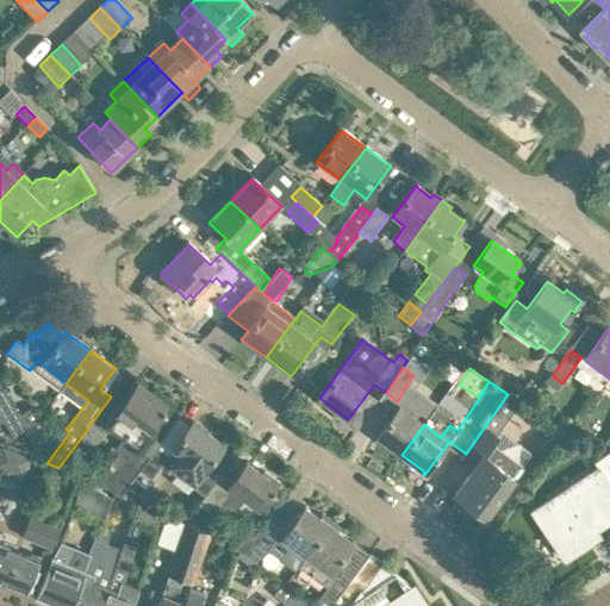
[(138,473),(156,449),(160,444),(145,433),(160,413),(165,416),(167,413),(166,412),(170,405),(155,393),(153,397),(137,385),(122,405),(111,397),(80,439),(94,450),(111,428),(124,437),(93,478),(111,491),(119,495),(138,473)]
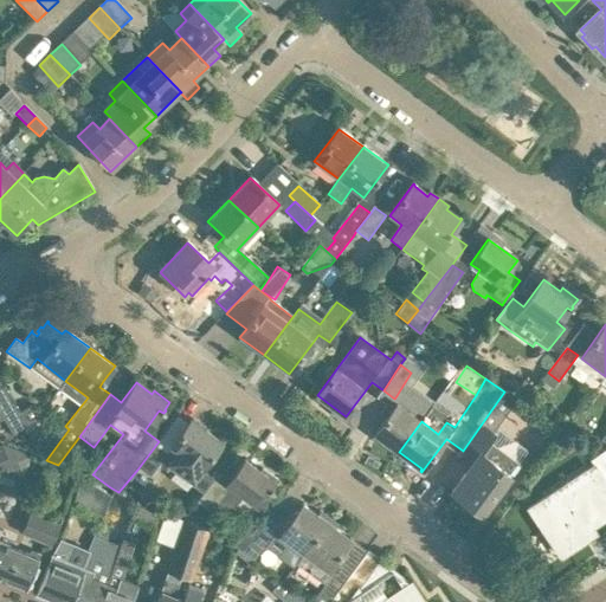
[(26,428),(18,414),(12,403),(0,384),(0,421),(4,419),(14,437),(26,428)]
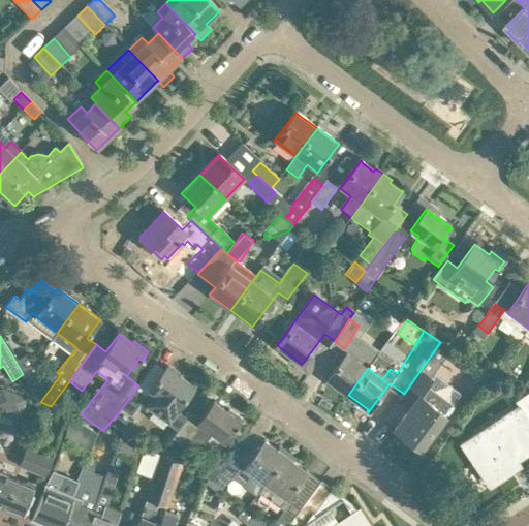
[(421,451),(453,406),(428,389),(433,381),(432,380),(450,349),(440,342),(404,394),(400,399),(412,407),(395,431),(421,451)]
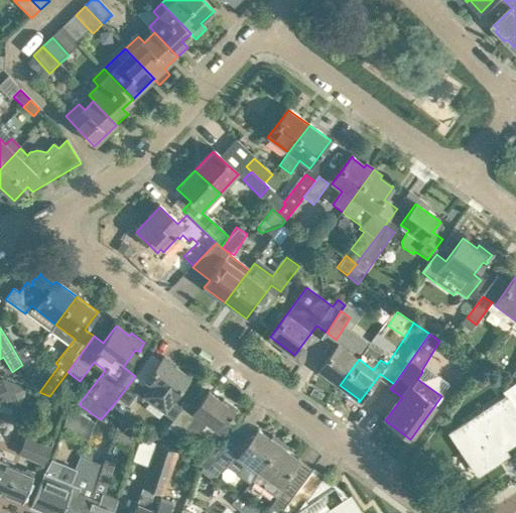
[(340,385),(359,359),(338,344),(317,371),(319,372),(319,371),(340,385)]
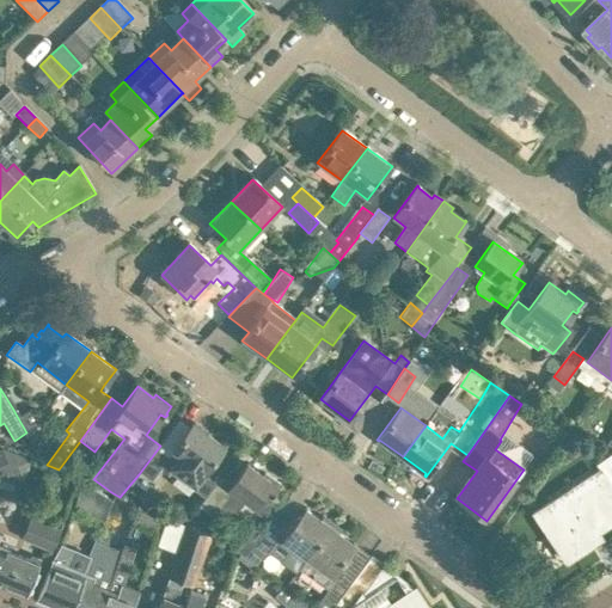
[(40,425),(37,421),(31,411),(18,418),(26,433),(40,425)]
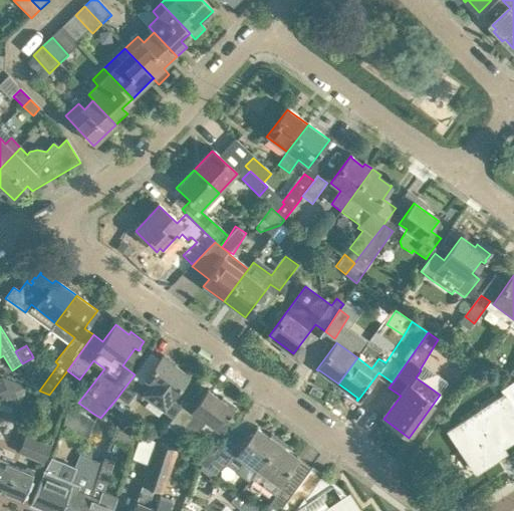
[(172,421),(182,408),(171,400),(188,376),(162,357),(142,386),(132,378),(116,399),(127,406),(136,395),(172,421)]
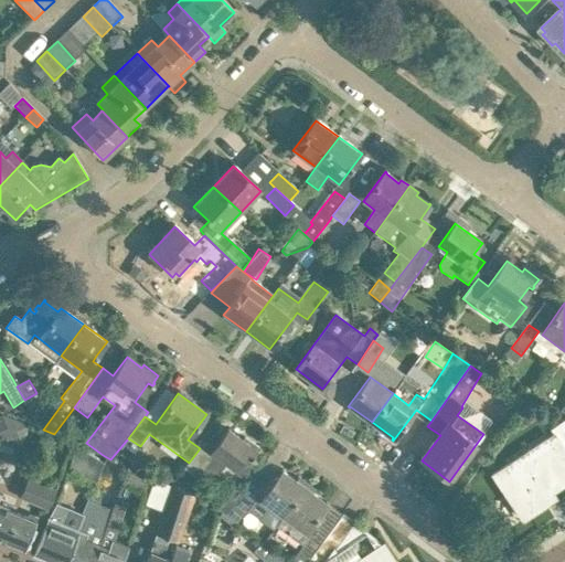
[(0,417),(0,436),(22,441),(25,421),(0,417)]
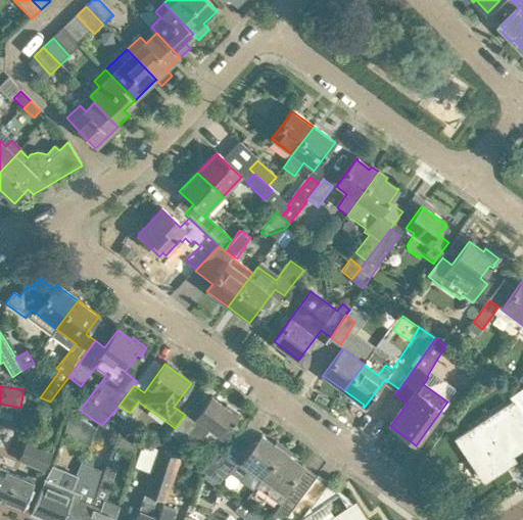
[(232,423),(235,425),(236,423),(240,416),(227,407),(225,409),(210,398),(198,416),(190,410),(185,416),(185,415),(175,428),(170,435),(194,453),(210,429),(222,437),(232,423)]
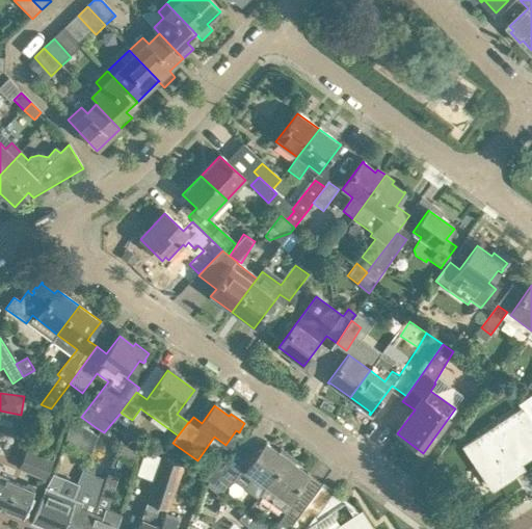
[(531,426),(522,411),(464,448),(493,490),(513,475),(510,470),(531,455),(531,426)]
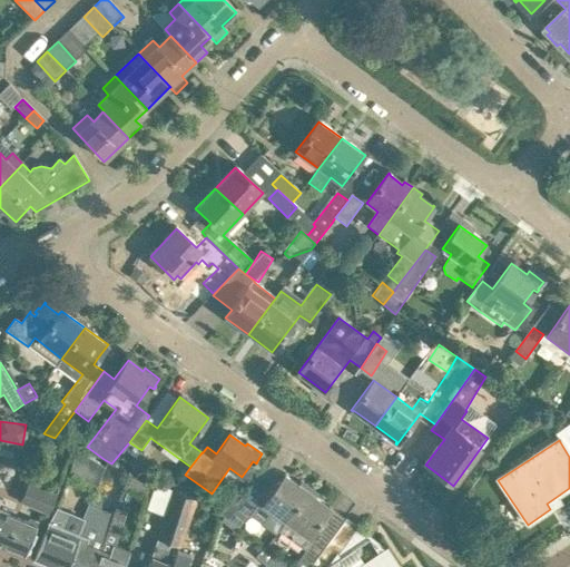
[(106,468),(98,463),(77,452),(70,472),(95,486),(99,478),(106,468)]
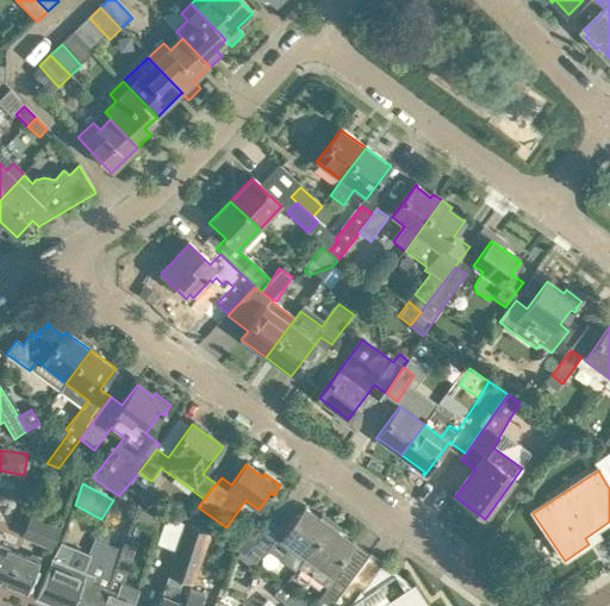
[(154,531),(163,508),(142,499),(132,522),(154,531)]
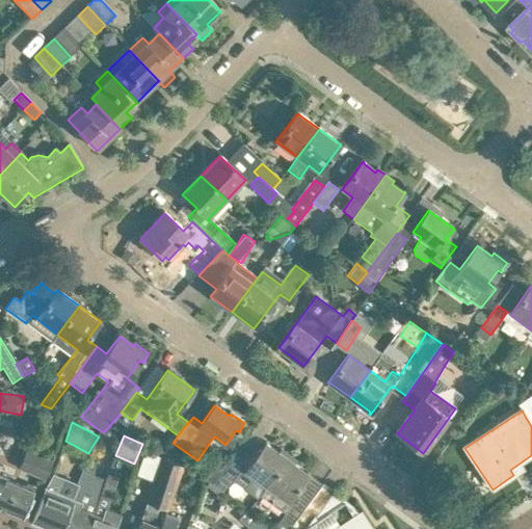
[(260,497),(287,460),(266,446),(267,445),(266,444),(253,461),(239,451),(230,465),(213,486),(222,494),(240,470),(255,480),(247,491),(258,498),(259,496),(260,497)]
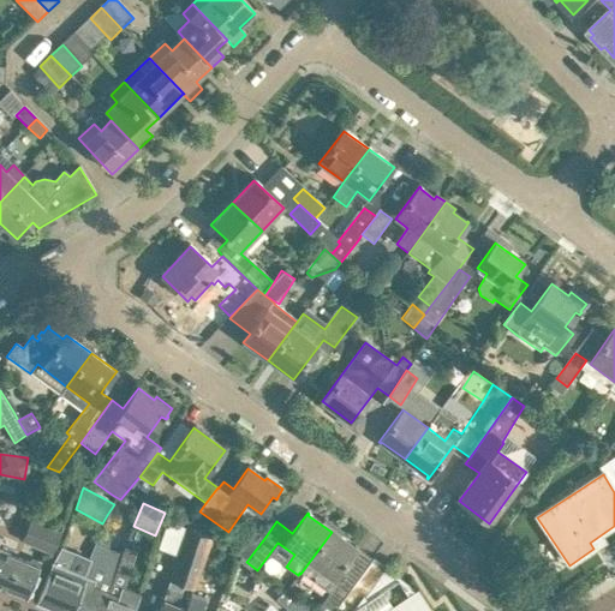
[(61,535),(35,525),(29,522),(21,541),(27,545),(53,556),(61,535)]
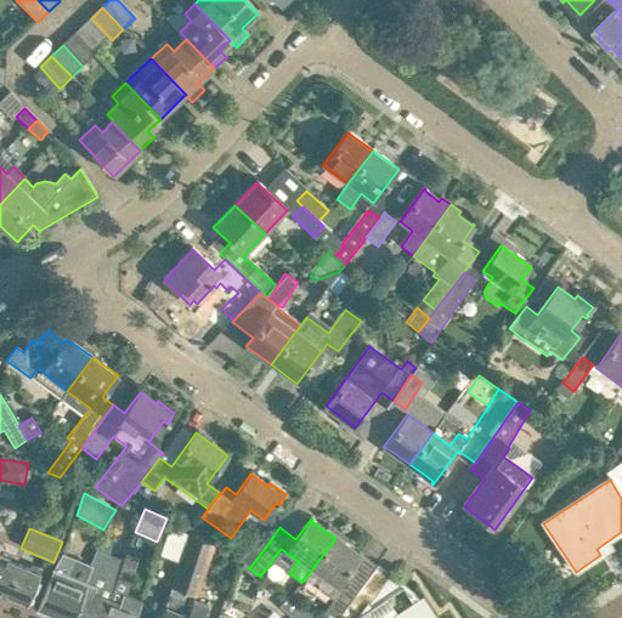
[(213,548),(190,538),(191,537),(170,528),(159,557),(180,565),(160,617),(203,617),(207,610),(192,604),(187,616),(179,613),(186,594),(197,597),(213,548)]
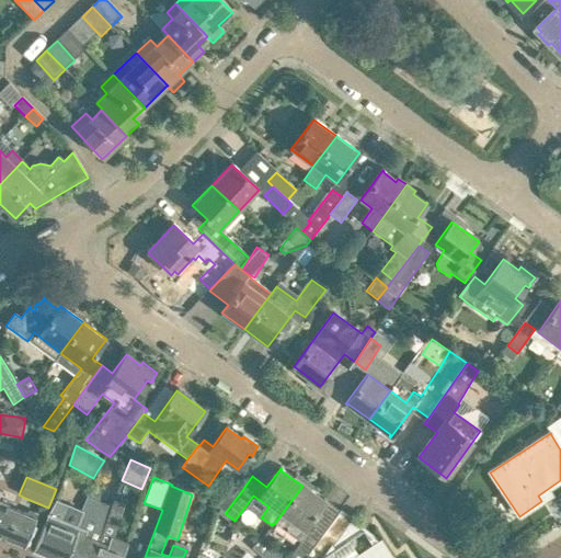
[(305,557),(340,512),(324,500),(323,501),(302,486),(274,524),(300,543),(290,557),(305,557)]
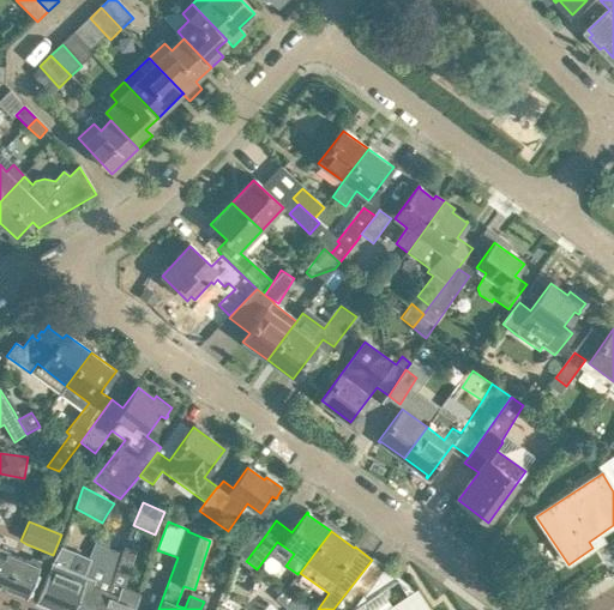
[(246,561),(265,536),(262,533),(254,542),(245,536),(235,551),(241,556),(246,561)]
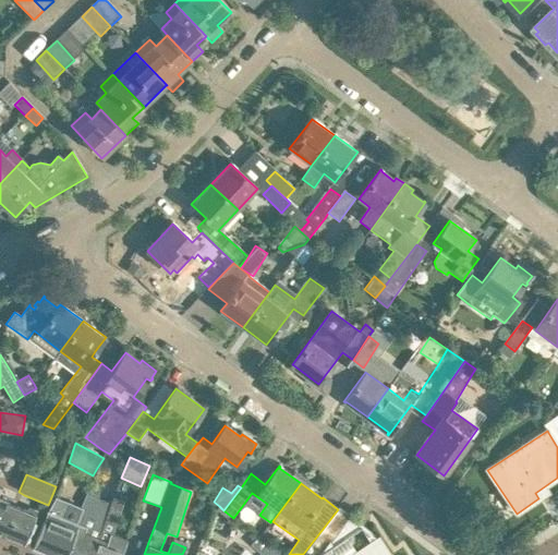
[(111,505),(110,505),(86,495),(74,526),(77,527),(65,554),(93,554),(111,505)]
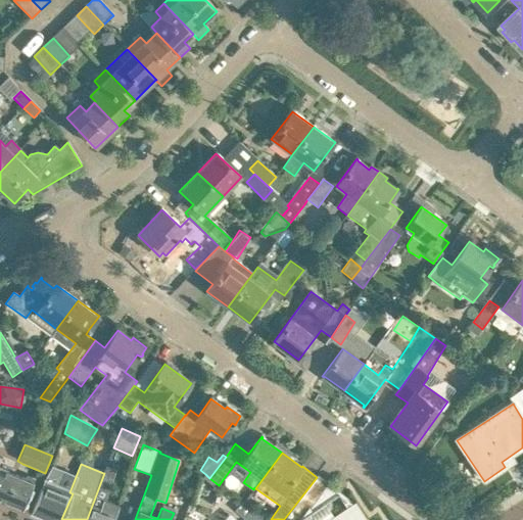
[(113,519),(119,509),(105,503),(116,470),(106,466),(103,473),(104,473),(87,519),(113,519)]
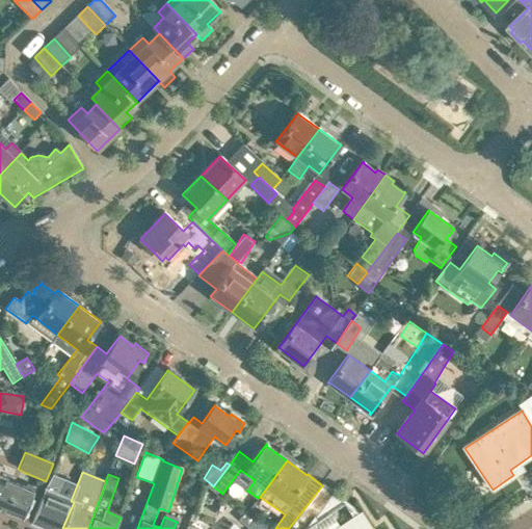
[(33,493),(3,480),(0,479),(0,509),(23,520),(31,500),(33,493)]
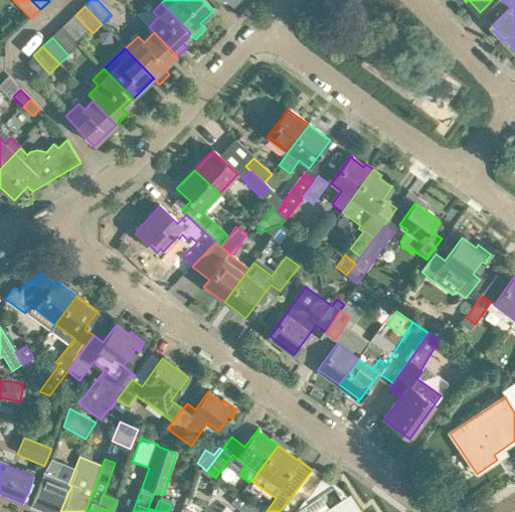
[(202,467),(199,472),(212,482),(215,478),(206,471),(202,467)]
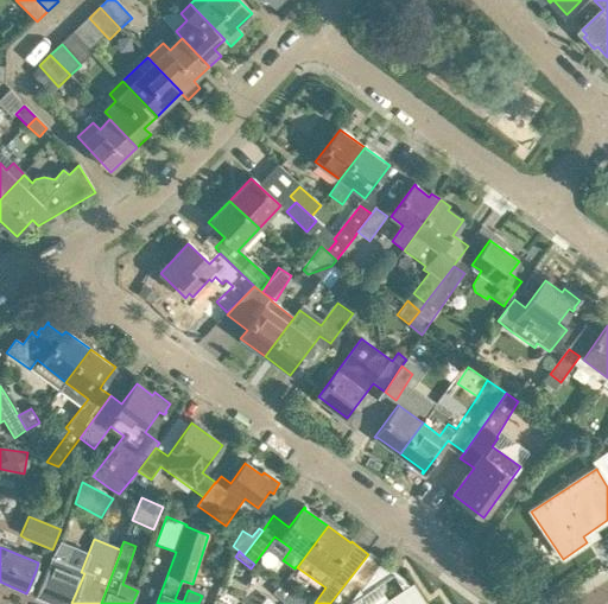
[(396,576),(381,564),(368,554),(330,603),(424,603),(412,586),(411,587),(396,576)]
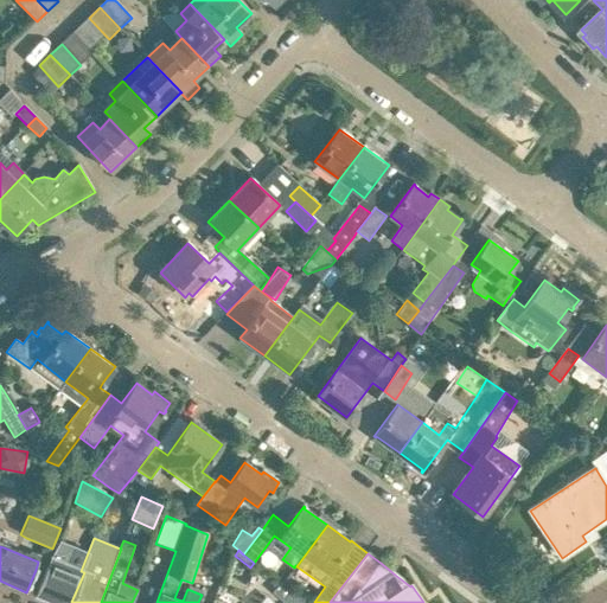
[(71,602),(84,572),(81,571),(52,559),(37,597),(50,602),(71,602)]
